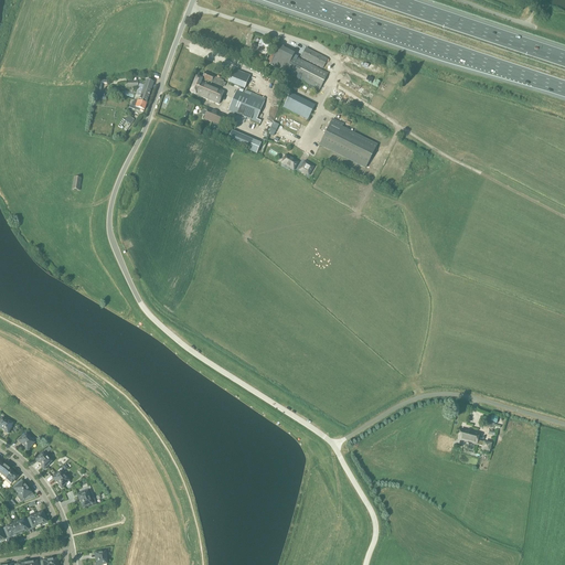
[(319,91),(328,74),(301,61),(300,63),(292,59),(295,55),(279,48),(270,65),(319,91)]
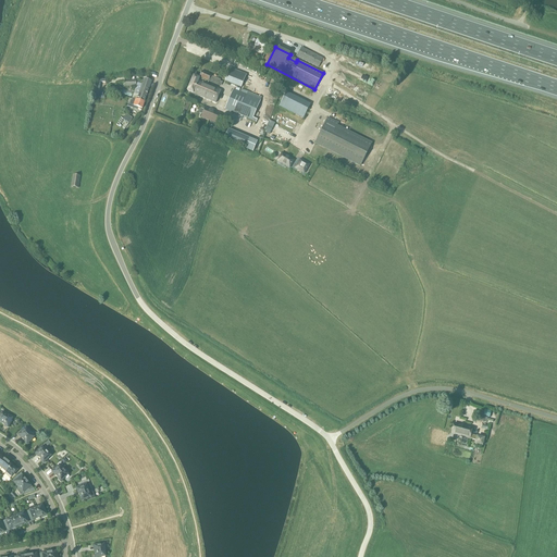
[(318,67),(323,59),(301,48),(297,57),(318,67)]
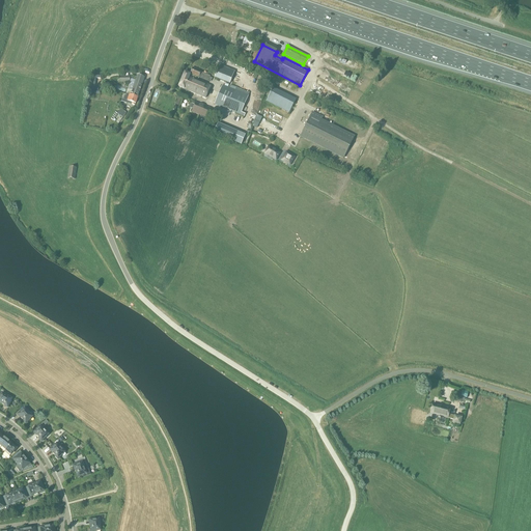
[(220,65),(214,79),(229,85),(234,72),(220,65)]
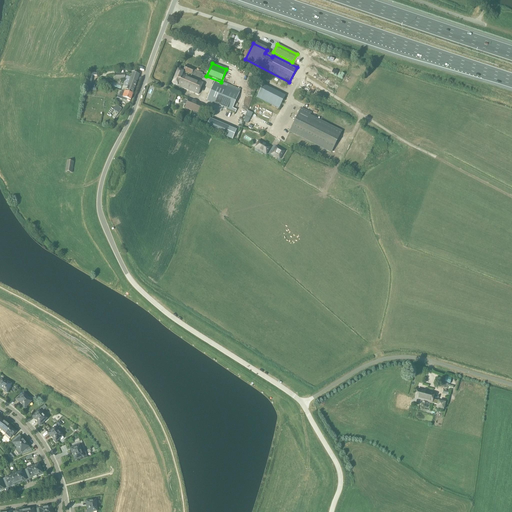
[(192,75),(194,69),(185,66),(183,71),(192,75)]
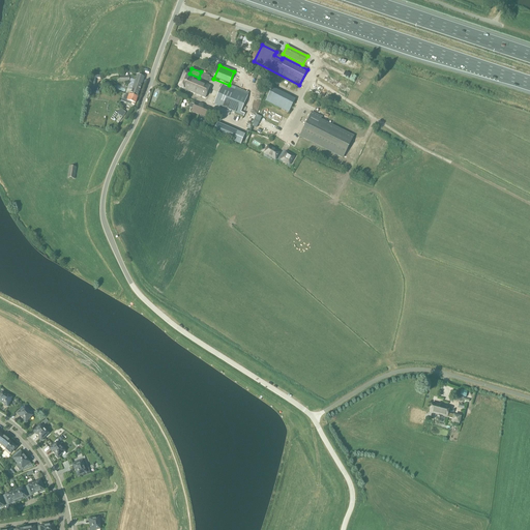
[(205,98),(210,86),(188,78),(189,75),(184,72),(178,87),(205,98)]
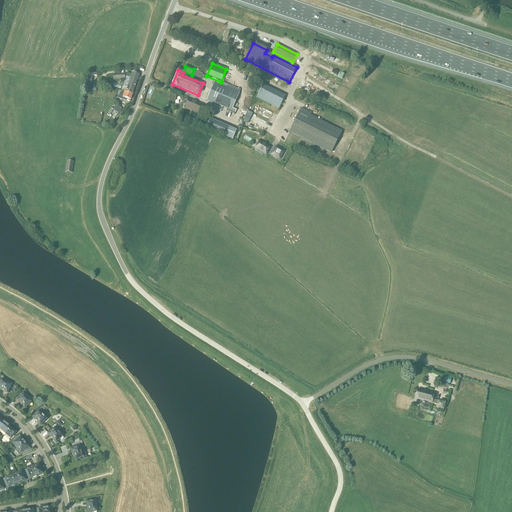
[(89,73),(88,87),(94,87),(95,84),(91,84),(92,76),(97,76),(97,74),(89,73)]
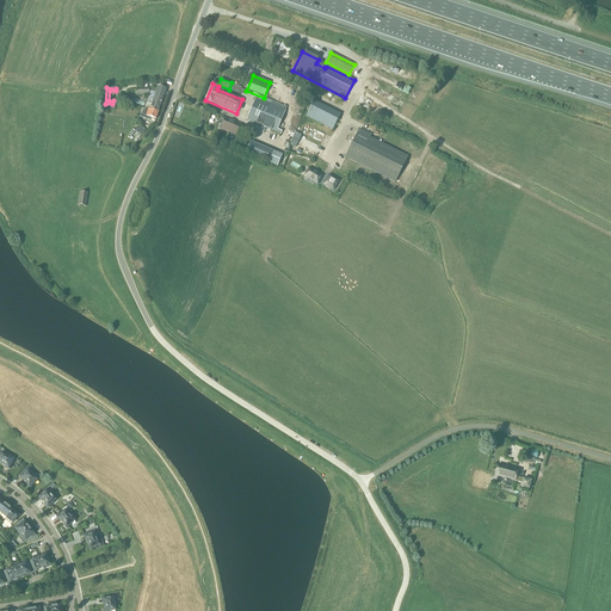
[(147,103),(144,109),(158,112),(166,90),(159,87),(153,104),(150,104),(147,103)]
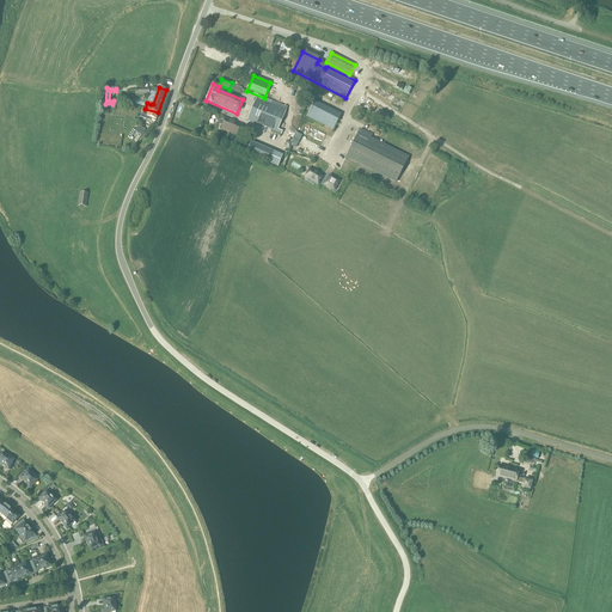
[(276,133),(286,111),(257,98),(248,120),(276,133)]
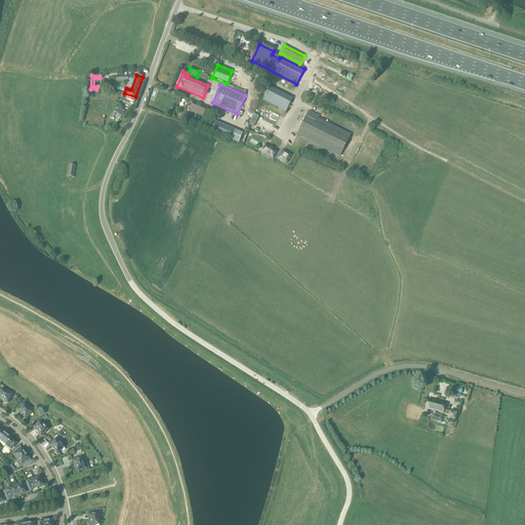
[(270,87),(263,101),(285,112),(292,98),(270,87)]
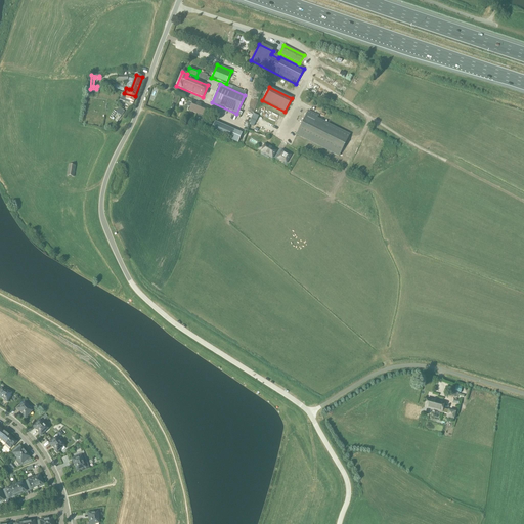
[(124,92),(122,98),(131,101),(130,102),(131,103),(133,103),(133,102),(135,96),(124,93),(124,92)]
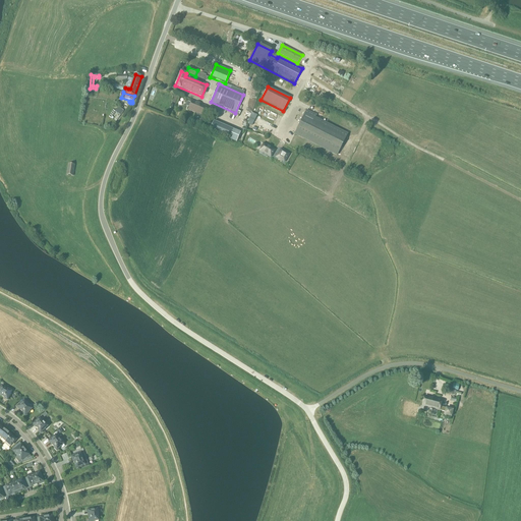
[(186,106),(189,107),(188,110),(203,116),(209,118),(211,113),(205,111),(207,106),(192,100),(191,103),(187,102),(186,106)]
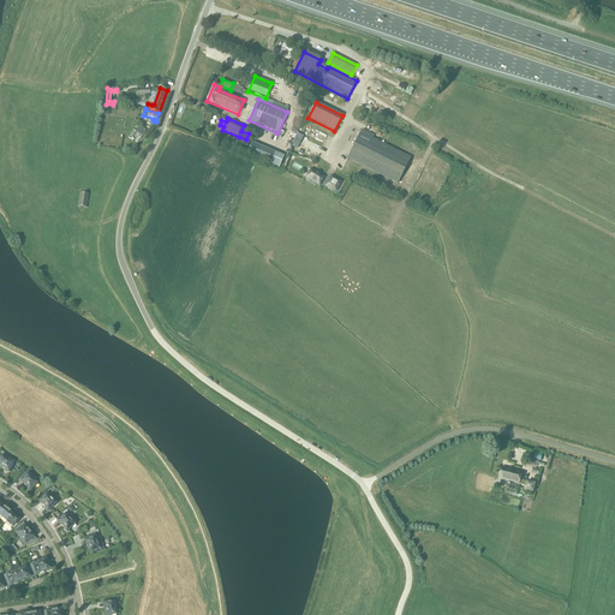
[(411,159),(372,139),(374,136),(362,130),(347,159),(398,185),(411,159)]
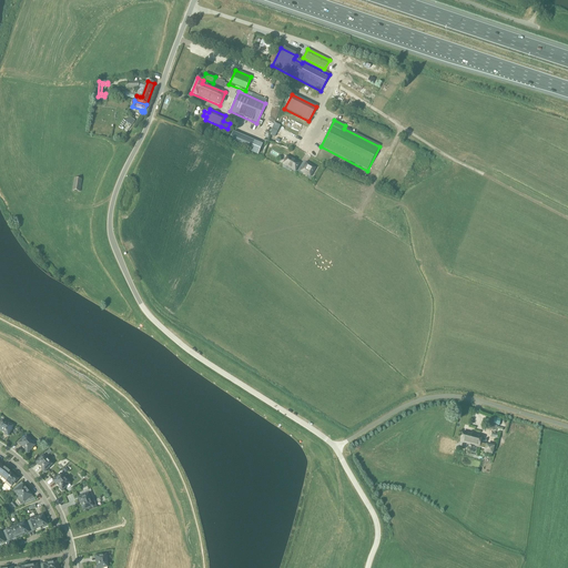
[(233,132),(229,143),(257,155),(262,144),(233,132)]
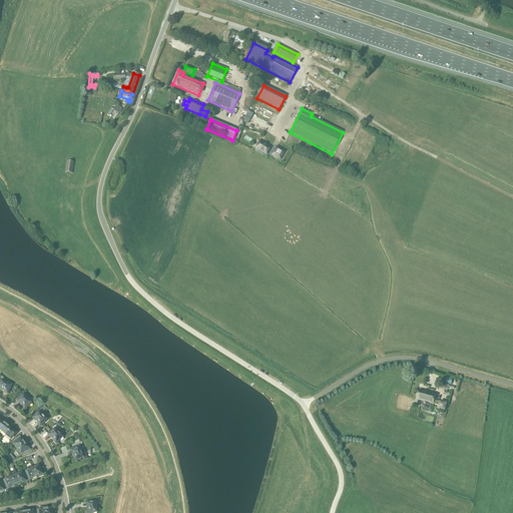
[(267,154),(271,147),(260,141),(255,148),(267,154)]
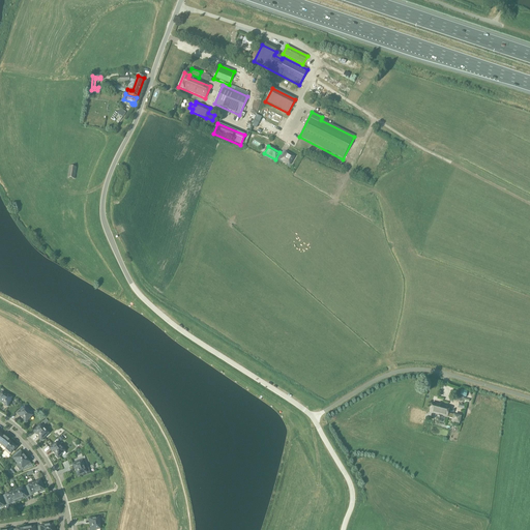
[(286,152),(282,160),(289,165),(294,157),(286,152)]
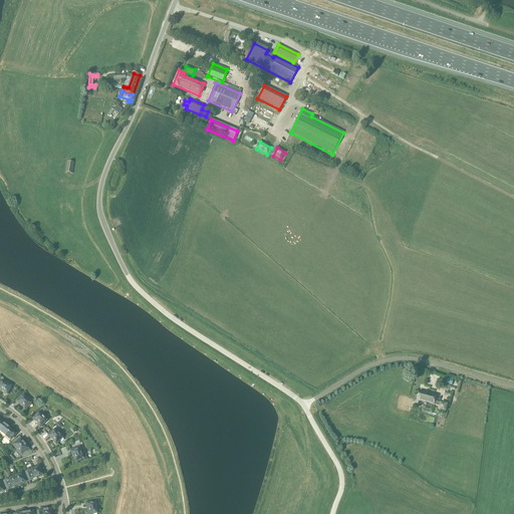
[(72,174),(74,163),(67,162),(65,173),(72,174)]
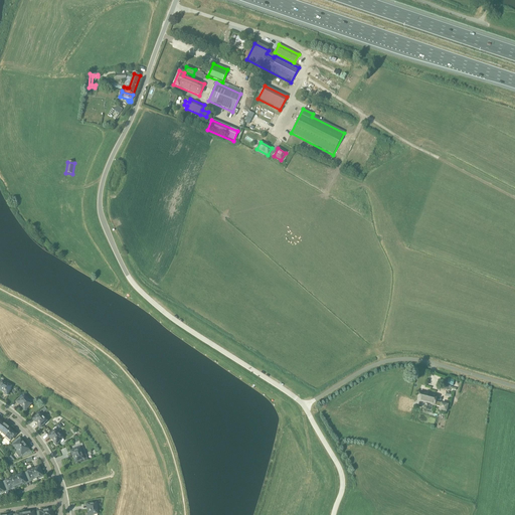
[(0,391),(7,395),(11,387),(2,382),(0,384),(0,391)]
